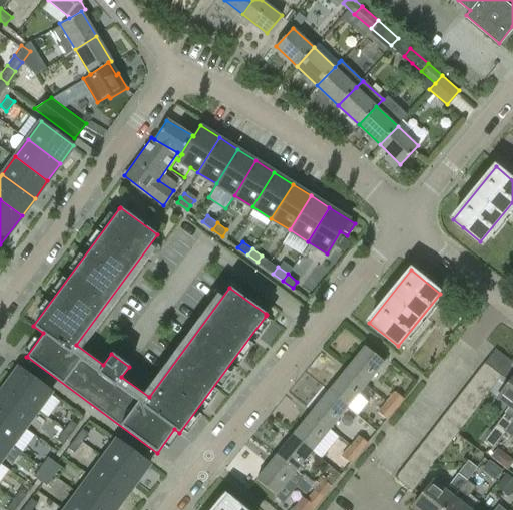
[(347,368),(366,383),(384,361),(365,345),(347,368)]
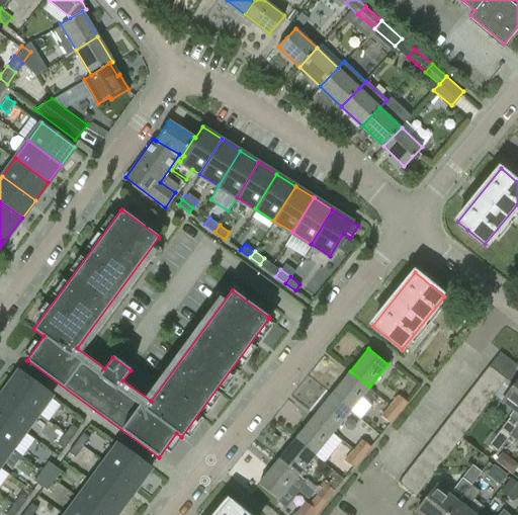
[(506,378),(514,367),(517,363),(499,350),(489,364),(506,378)]
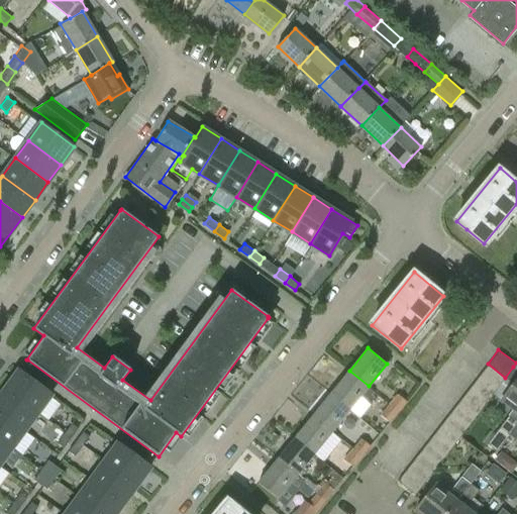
[(488,364),(481,373),(498,387),(505,378),(488,364)]
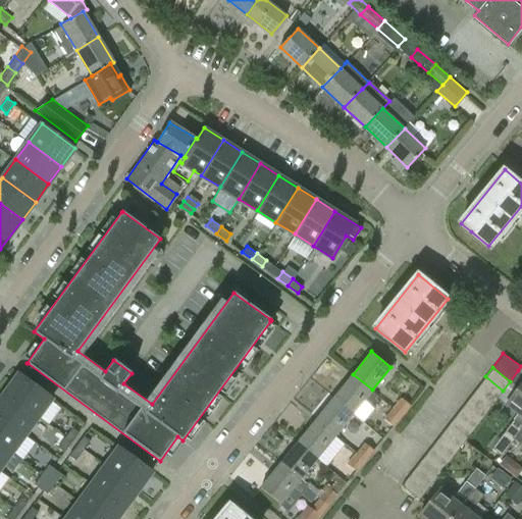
[(521,372),(518,370),(510,381),(511,380),(518,386),(521,381),(521,372)]
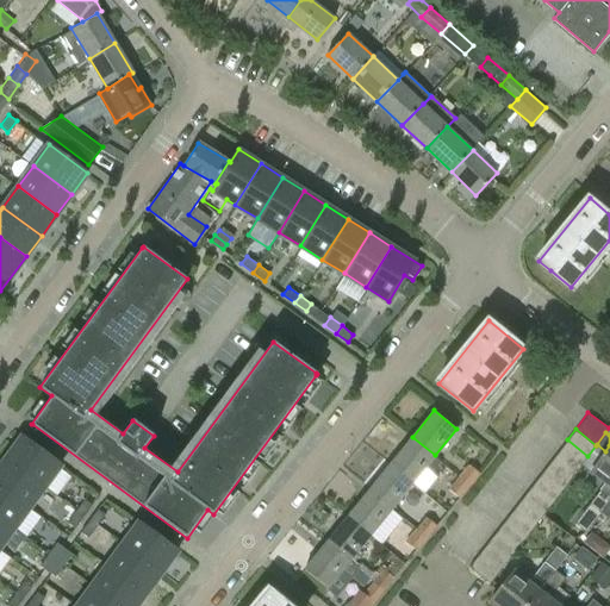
[(23,436),(6,457),(45,486),(61,464),(23,436)]
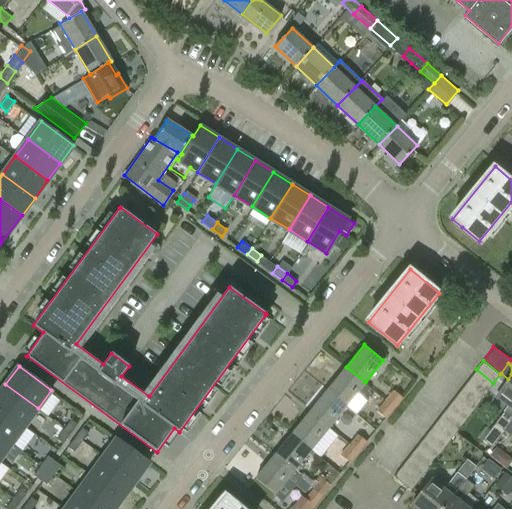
[(370,386),(365,382),(346,367),(328,389),(347,404),(357,392),(362,396),(370,386)]
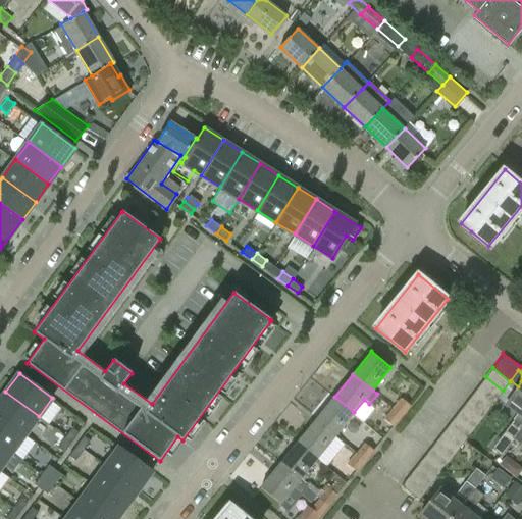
[(494,400),(503,391),(485,376),(477,386),(494,400)]
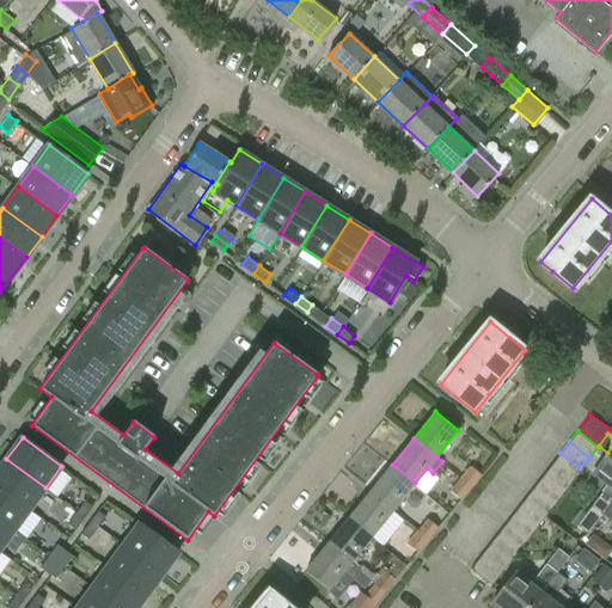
[(601,511),(611,496),(611,447),(607,453),(593,472),(607,483),(576,523),(588,532),(603,513),(601,511)]
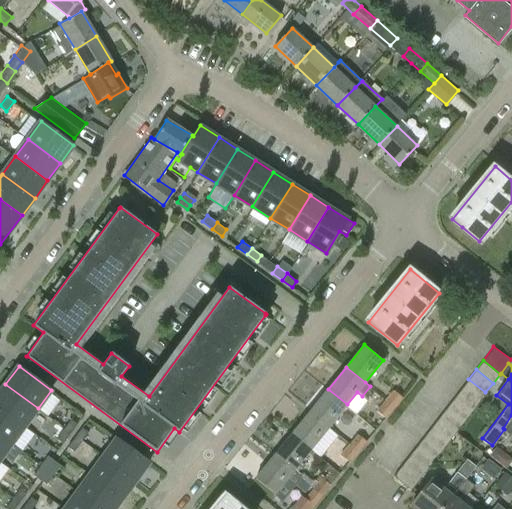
[(468,379),(461,388),(478,402),(485,392),(468,379)]
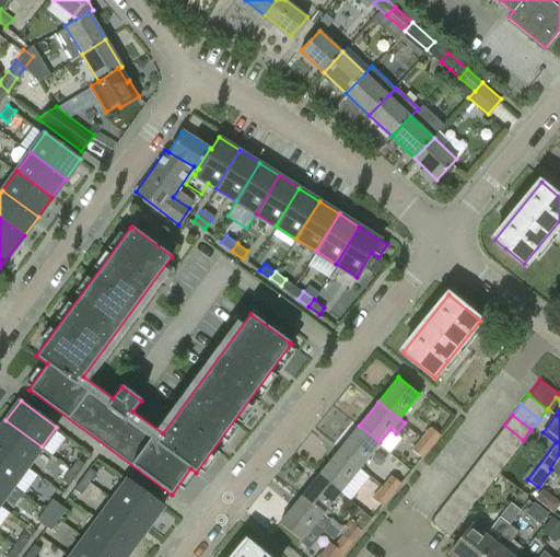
[(42,447),(6,420),(0,428),(0,445),(27,466),(42,447)]
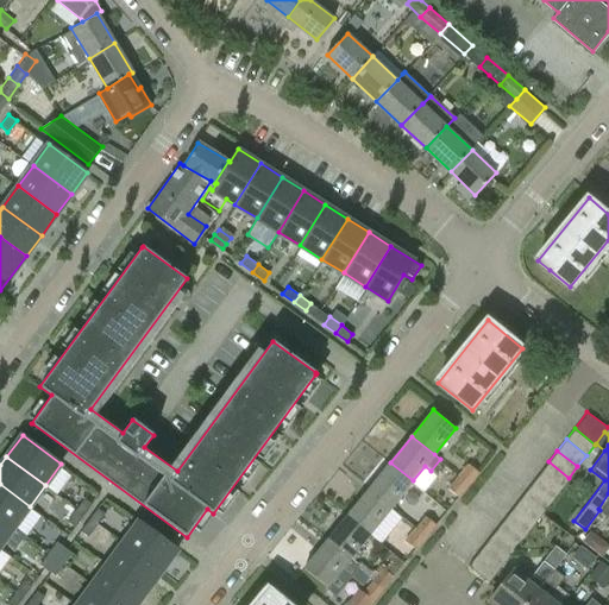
[(463,480),(468,484),(478,471),(466,461),(457,473),(458,474),(459,473),(465,477),(463,480)]
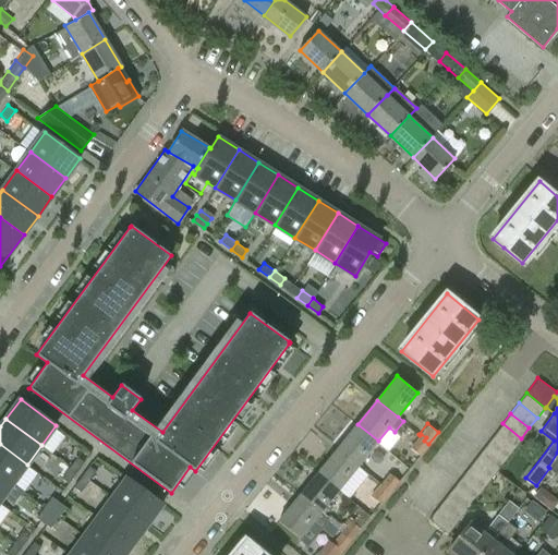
[(502,423),(494,434),(513,448),(521,438),(502,423)]
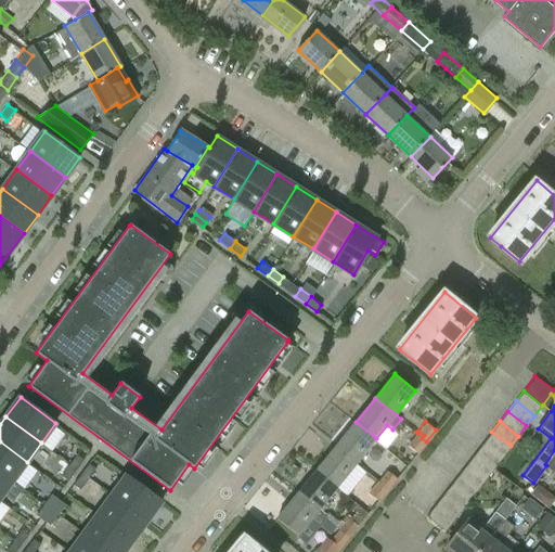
[(356,422),(336,446),(357,462),(376,438),(356,422)]
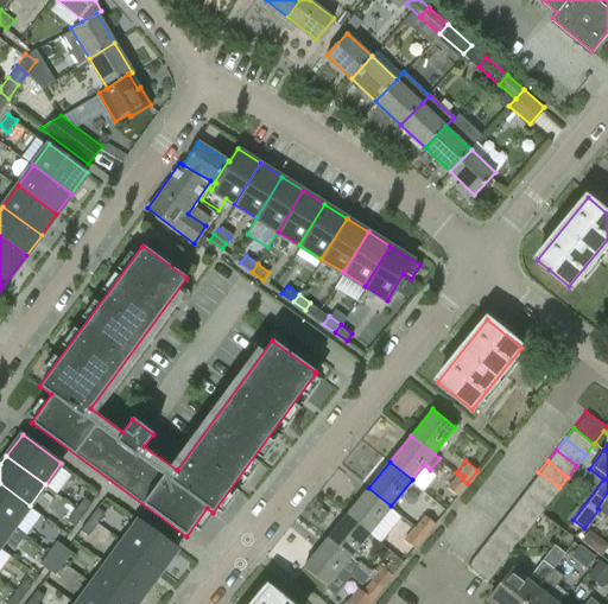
[(456,472),(447,485),(457,494),(458,494),(467,483),(462,479),(464,476),(458,472),(457,474),(456,472)]
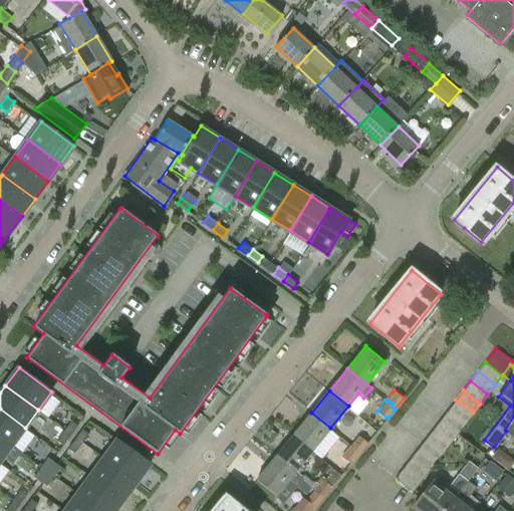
[(465,423),(473,413),(455,400),(448,410),(465,423)]
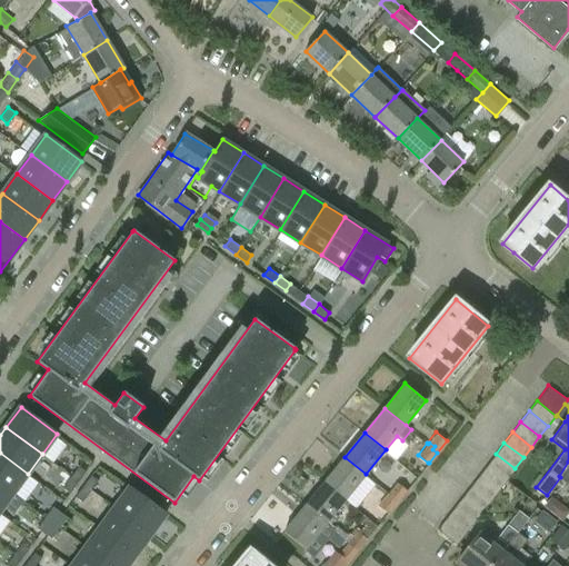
[(0,453),(0,483),(13,493),(28,474),(0,453)]
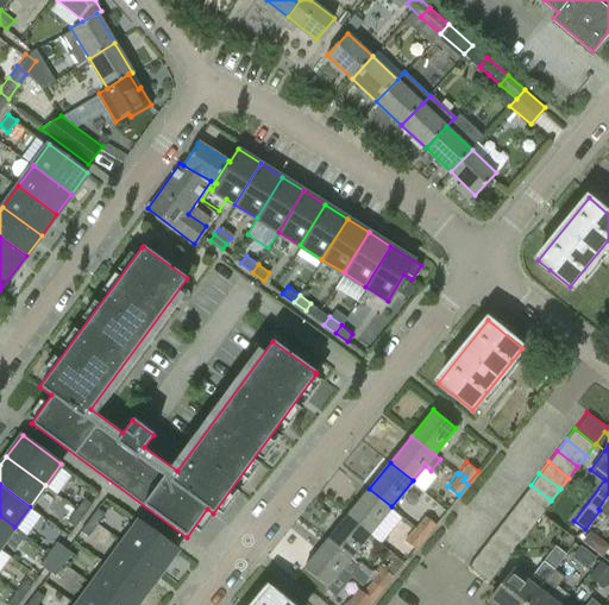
[(531,485),(521,496),(542,512),(551,500),(531,485)]
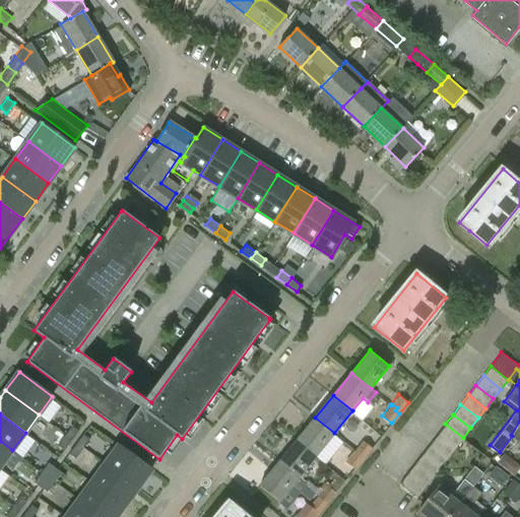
[(297,440),(316,455),(334,433),(315,417),(297,440)]
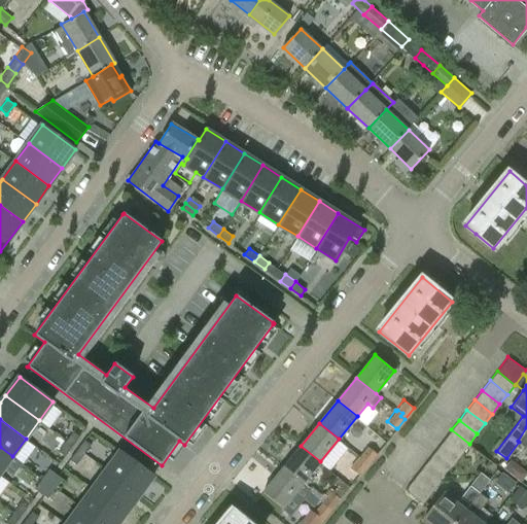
[(526,427),(518,441),(519,442),(526,447),(526,427)]
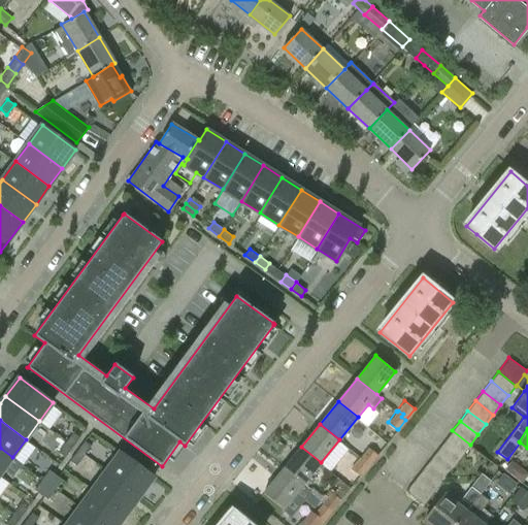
[(462,454),(470,445),(452,430),(444,440),(462,454)]
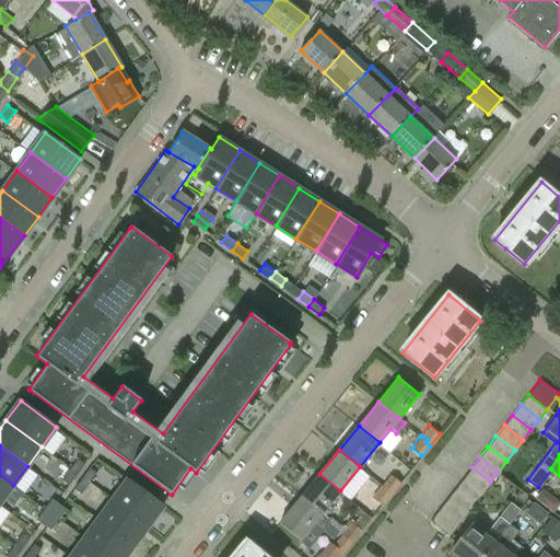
[(70,468),(77,474),(84,463),(78,457),(70,468)]
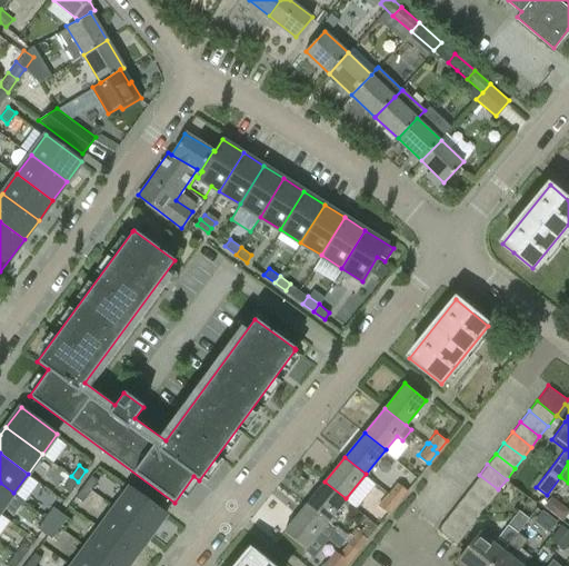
[(83,485),(90,490),(98,479),(91,475),(83,485)]
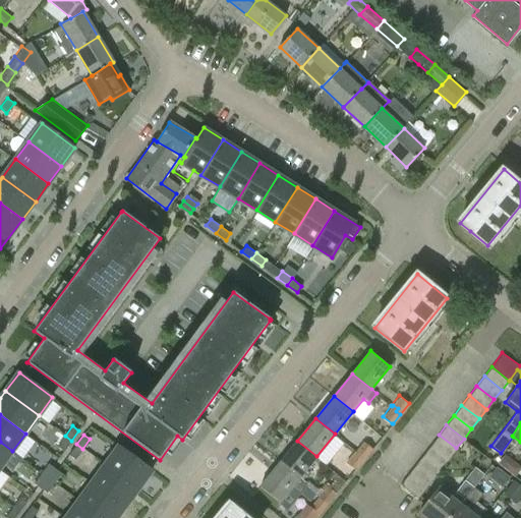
[(439,435),(430,444),(449,458),(456,448),(439,435)]
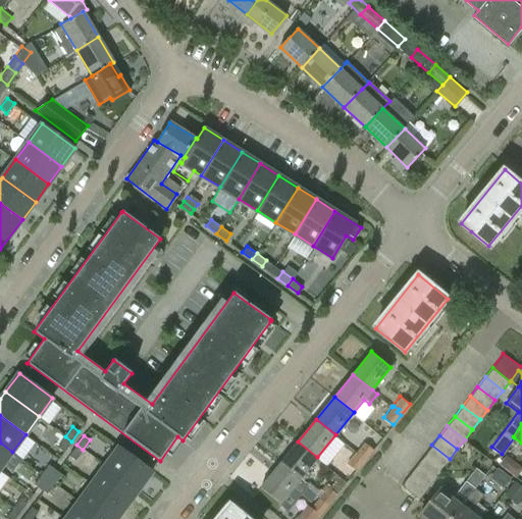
[(64,451),(71,442),(65,436),(58,447),(64,451)]
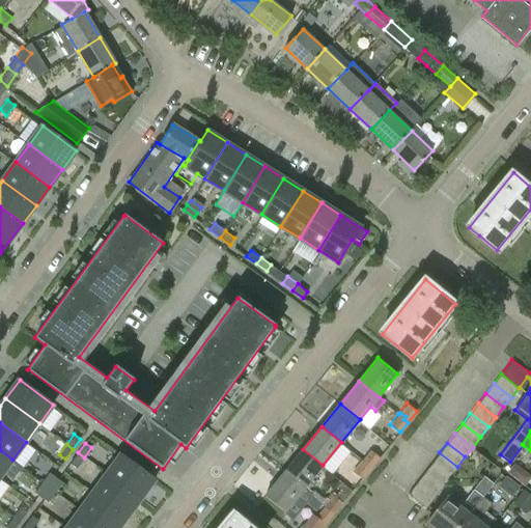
[(365,465),(370,469),(380,456),(370,448),(363,457),(367,462),(365,465)]
